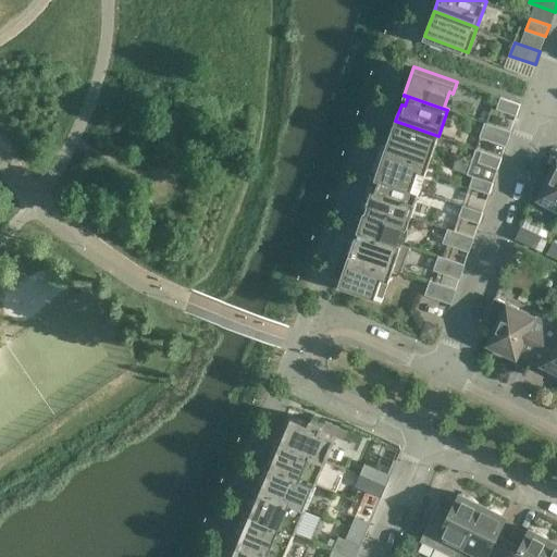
[(520,103),(500,97),(496,108),(516,115),(520,103)]
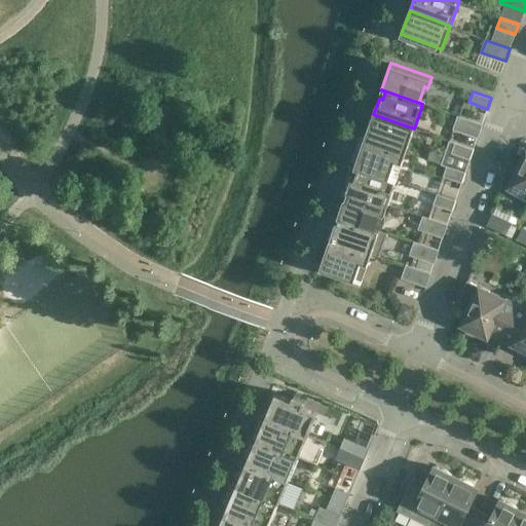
[(414,128),(373,114),(366,138),(406,151),(414,128)]
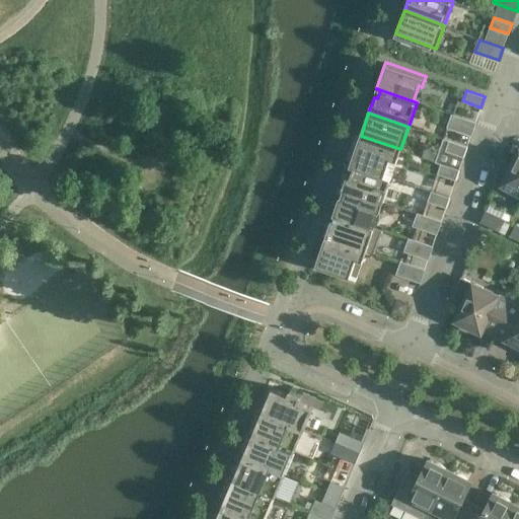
[(475,123),(459,117),(452,115),(448,127),(471,135),(475,123)]
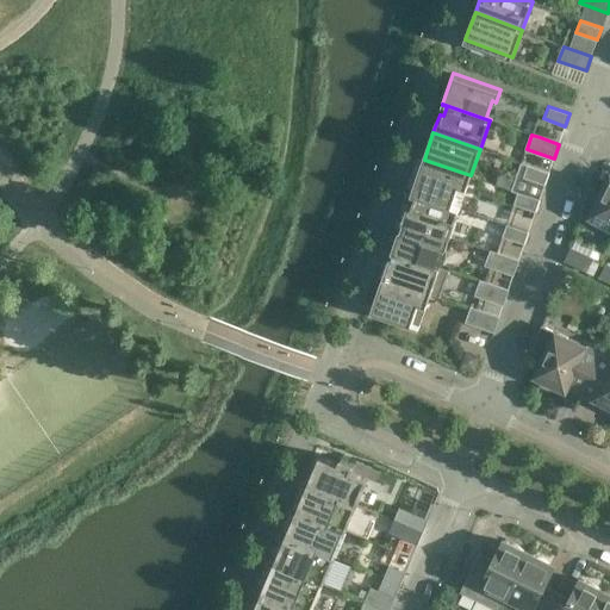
[(471,175),(424,160),(412,192),(460,209),(471,175)]
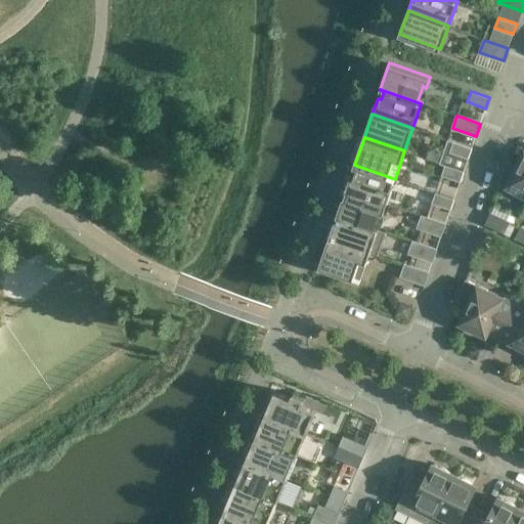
[(473,147),(453,141),(449,151),(469,158),(473,147)]
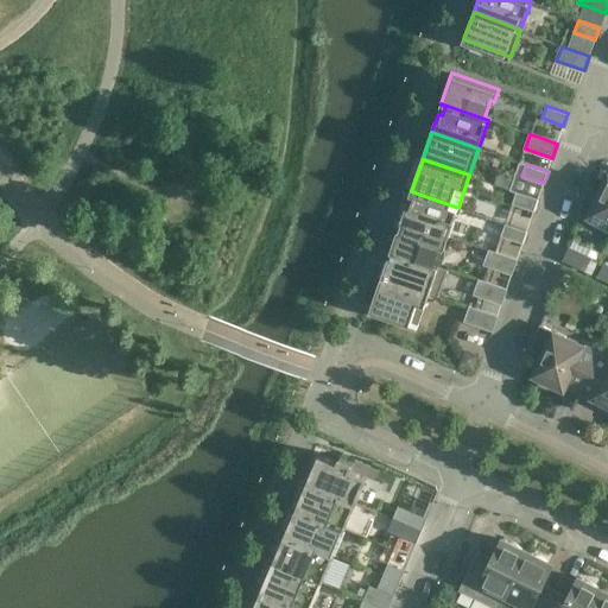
[(588,188),(580,211),(607,225),(607,175),(600,192),(588,188)]
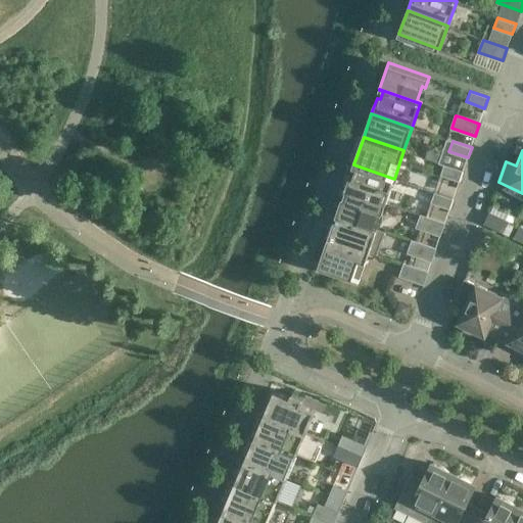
[(386,202),(394,179),(353,164),(353,165),(357,167),(354,175),(350,174),(345,189),(386,202)]
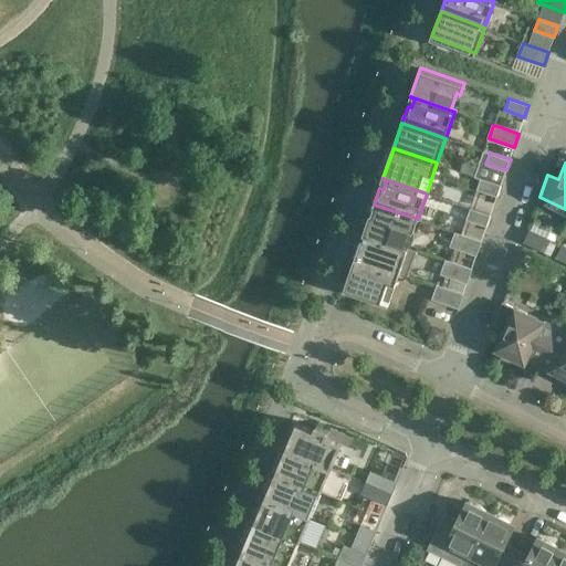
[(501,185),(481,178),(477,189),(496,196),(501,185)]
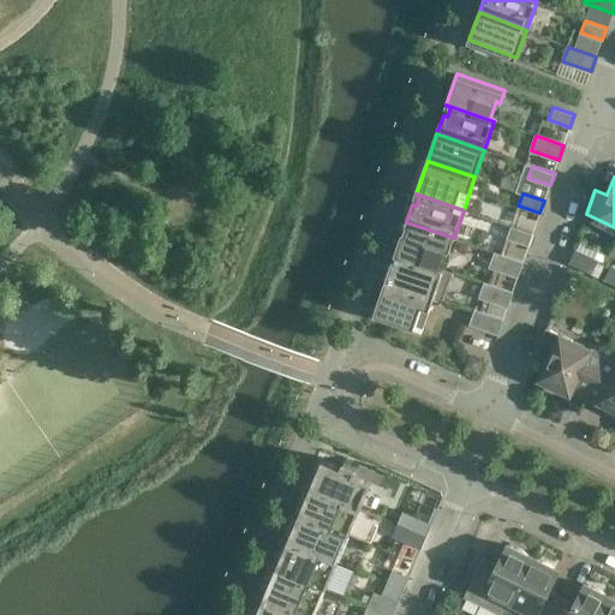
[(449,250),(454,238),(406,222),(396,252),(443,269),(445,267),(441,266),(446,249),(449,250)]
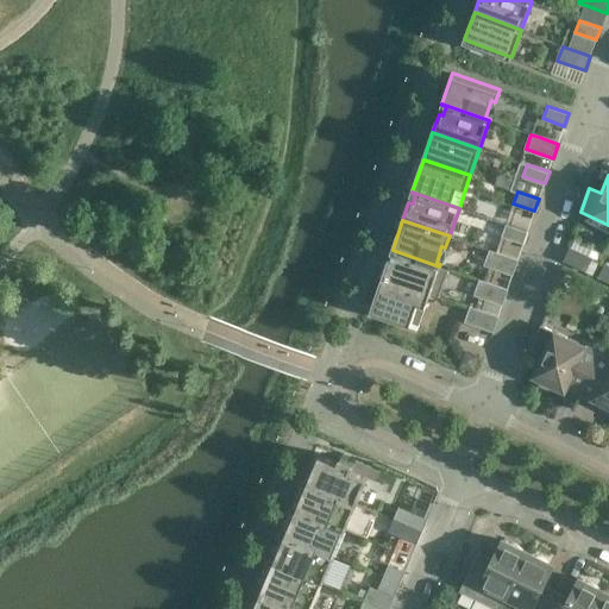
[(528,231),(507,224),(502,236),(523,243),(528,231)]
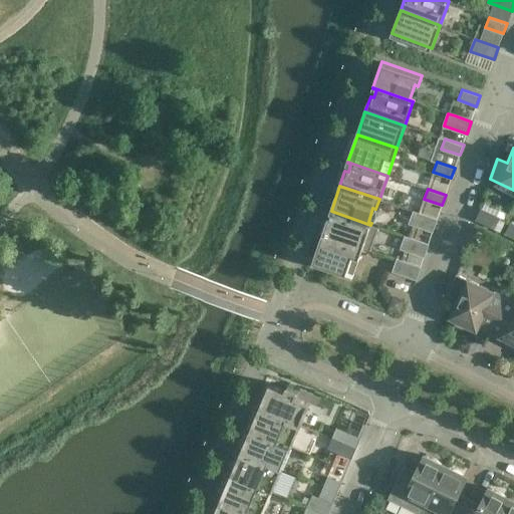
[(492,226),(497,215),(481,208),(477,219),(492,226)]
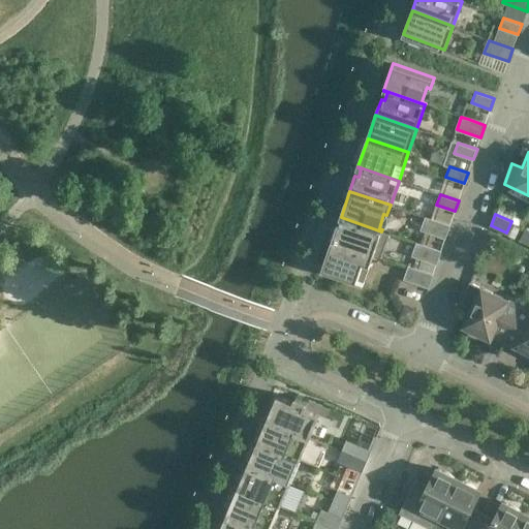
[(381,231),(341,217),(333,241),(374,254),(381,256),(390,234),(381,231)]
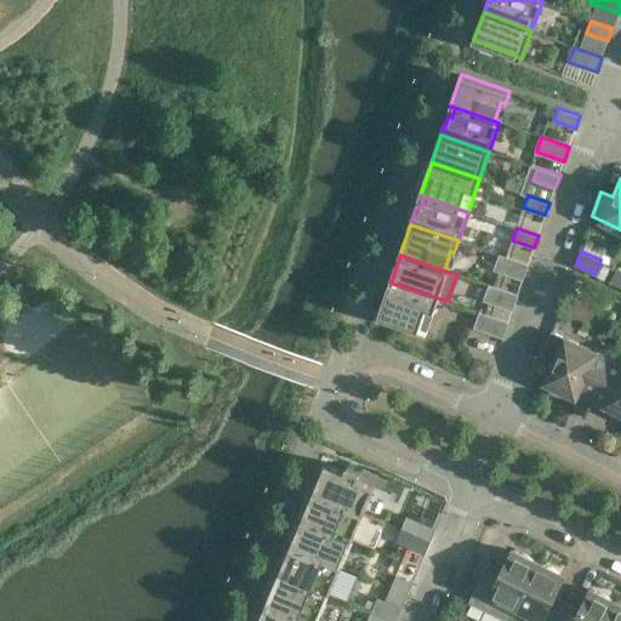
[(528,265),(506,257),(500,255),(495,269),(523,279),(528,265)]
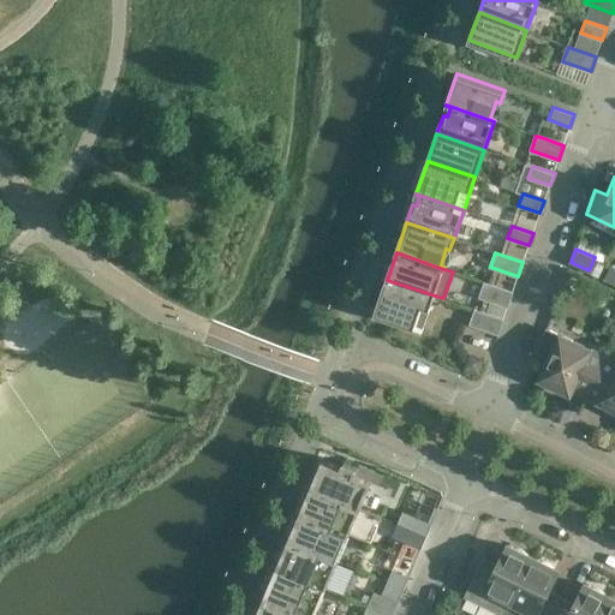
[(435,296),(387,280),(375,312),(415,327),(423,305),(430,308),(435,296)]
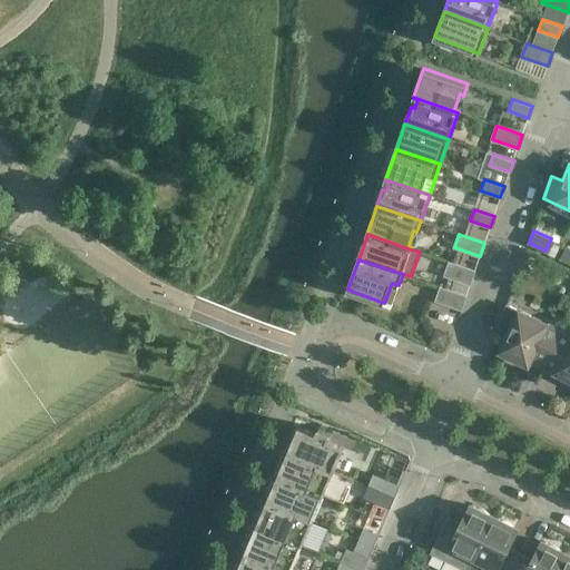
[(475,271),(449,262),(444,275),(471,284),(475,271)]
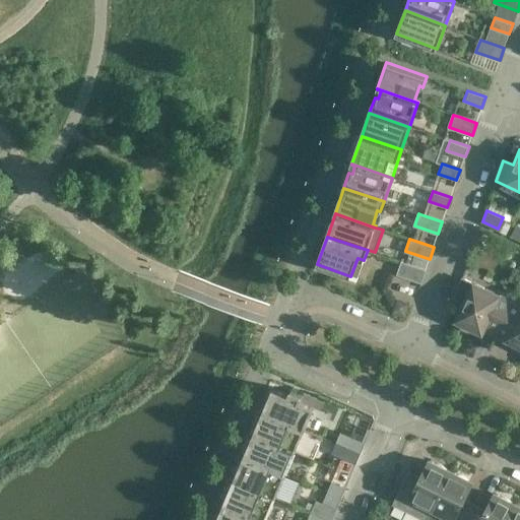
[(426,270),(401,262),(397,274),(421,282),(426,270)]
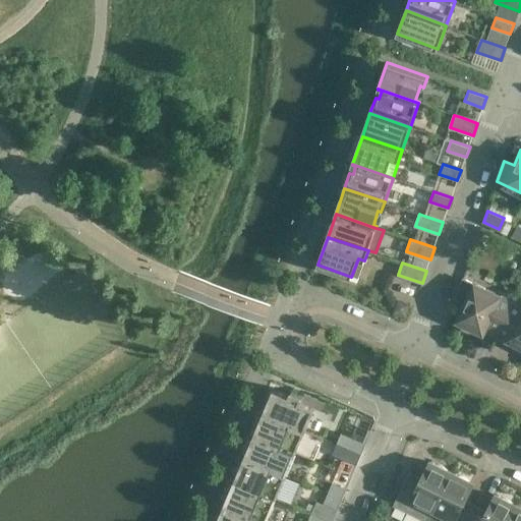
[(513,301),(463,278),(456,299),(465,303),(457,321),(459,322),(459,325),(469,330),(471,328),(483,334),(485,329),(497,335),(513,301)]
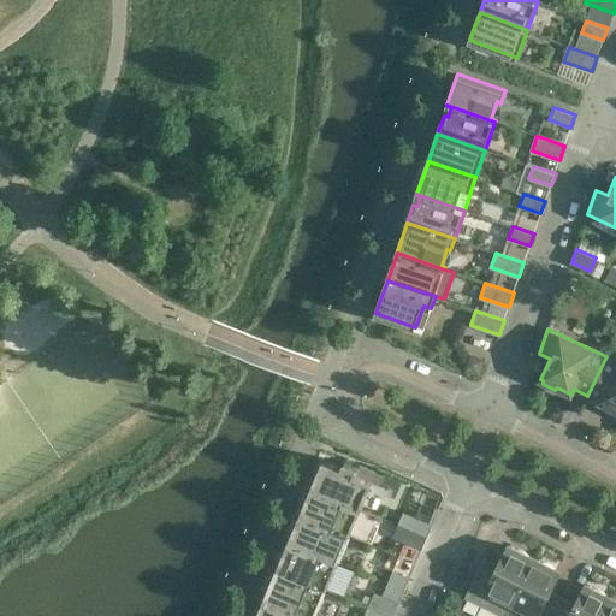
[(615,360),(606,356),(587,396),(615,409),(615,360)]
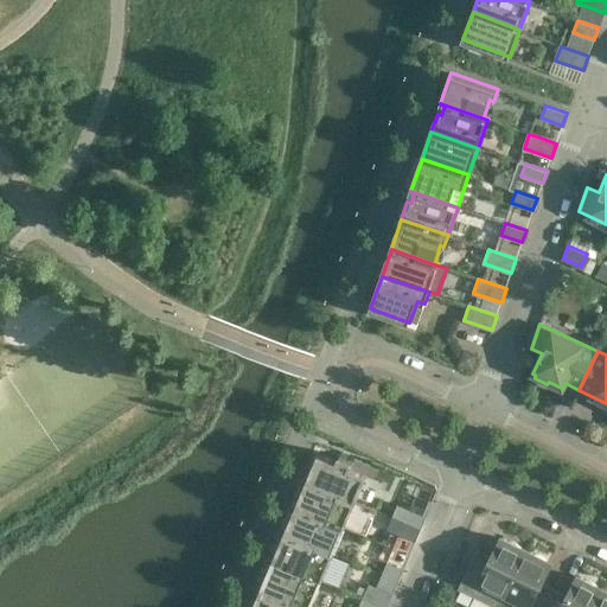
[(315,445),(301,478),(356,502),(368,474),(351,467),(353,461),(315,445)]
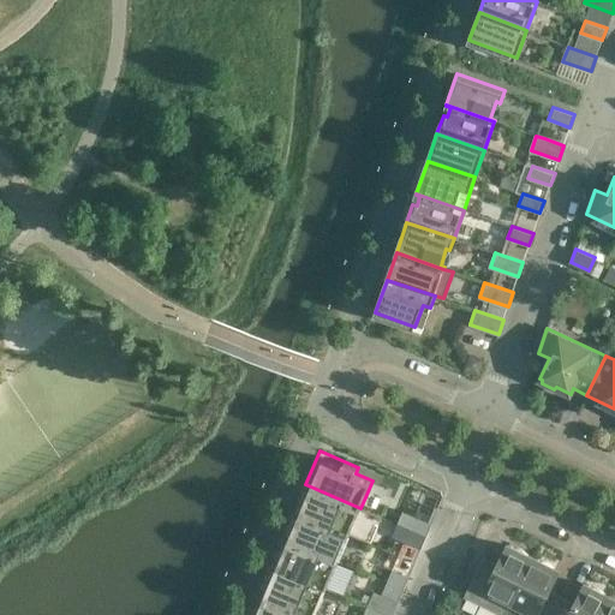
[(360,508),(305,484),(294,511),(350,535),(360,508)]
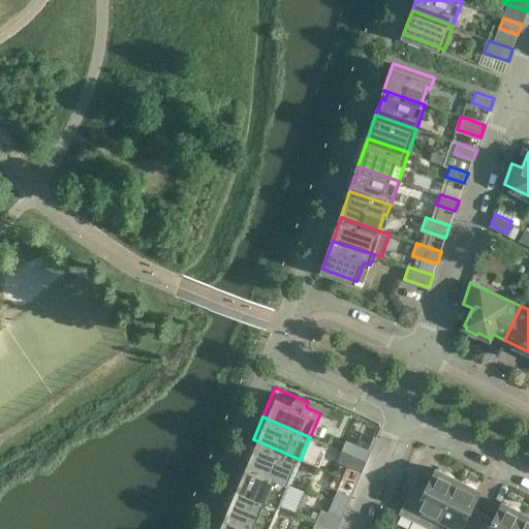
[(301,460),(253,439),(243,462),(290,483),(301,460)]
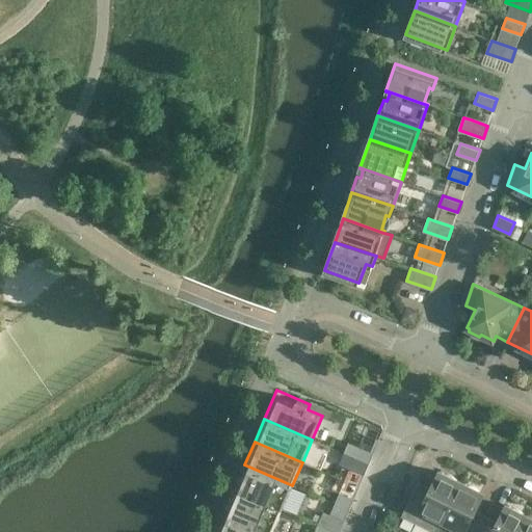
[(369,463),(373,452),(349,442),(344,453),(354,457),(369,463)]
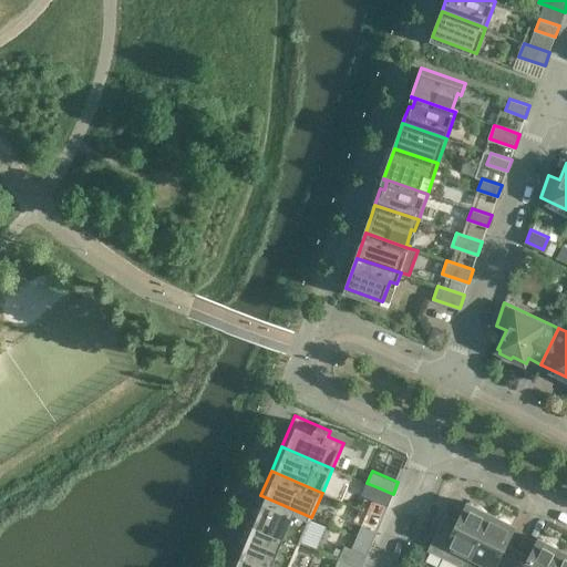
[(393,494),(378,487),(373,500),(388,506),(393,494)]
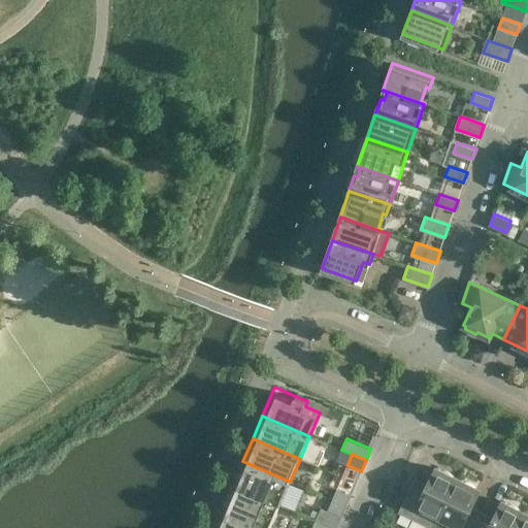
[(290,482),(242,461),(233,484),(281,504),(290,482)]
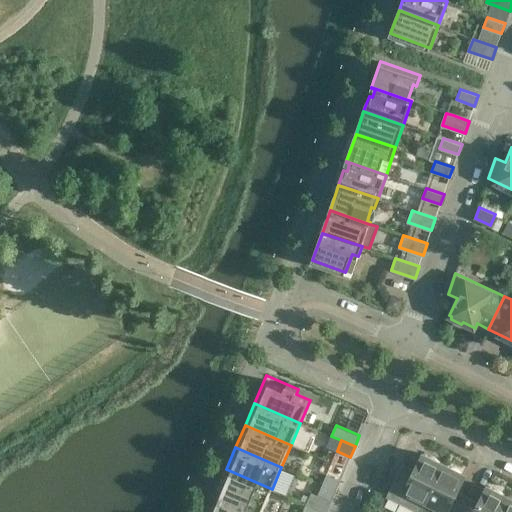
[(400,502),(419,511),(444,464),(423,453),(412,475),(400,469),(387,496),(400,502)]
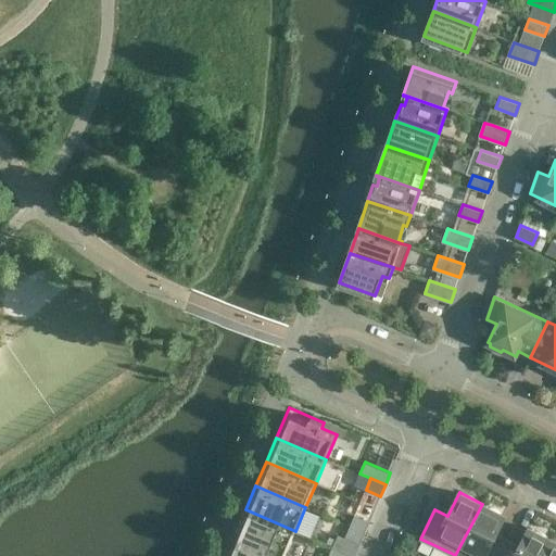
[(420,539),(434,509),(421,503),(408,533),(420,539)]
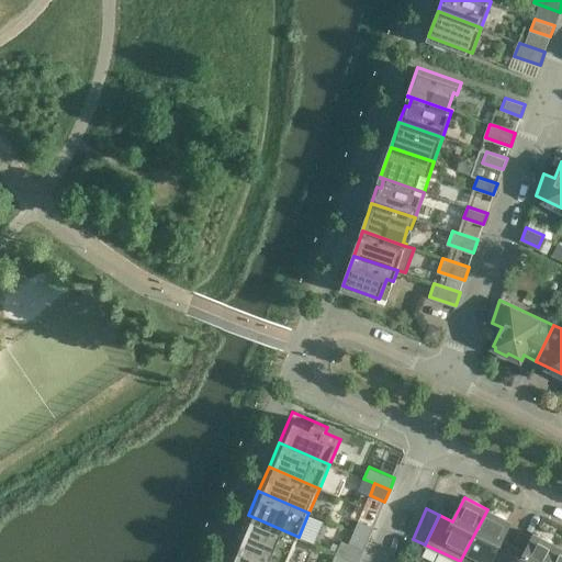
[(510,520),(487,509),(460,561),(504,561),(510,550),(498,543),(510,520)]
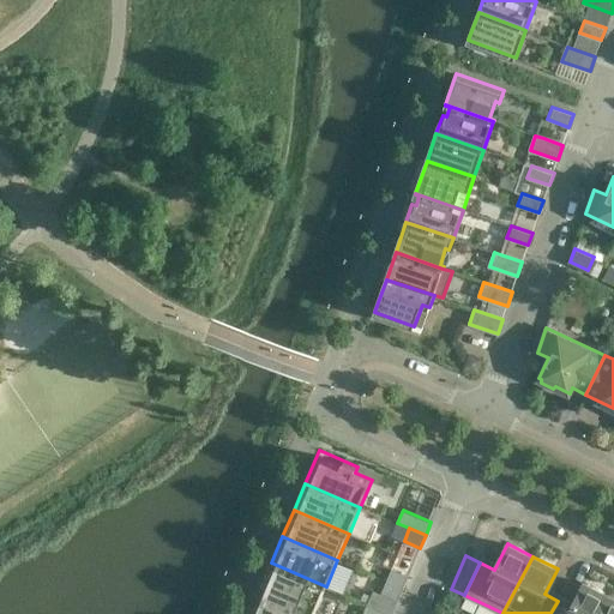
[(326,587),(271,563),(260,589),(315,613),(326,587)]
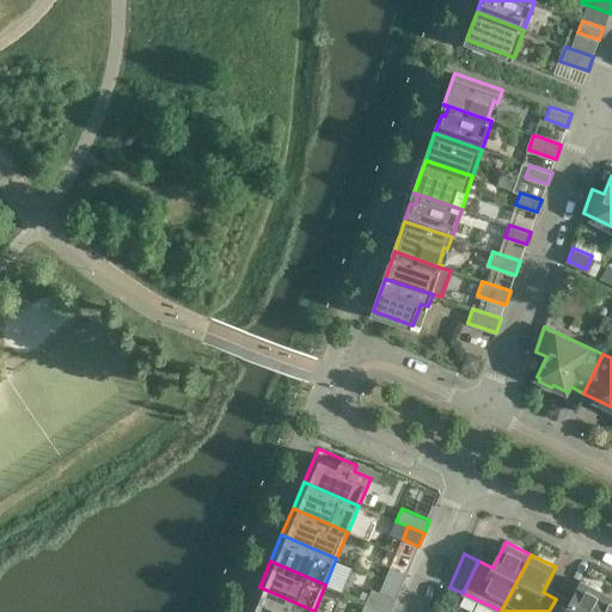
[(391,567),(385,579),(402,586),(407,573),(391,567)]
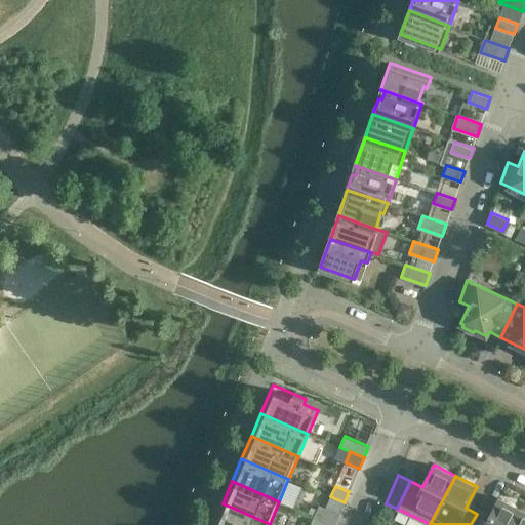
[(334,524),(339,514),(345,502),(330,496),(326,508),(320,506),(315,517),(332,524),(334,524)]
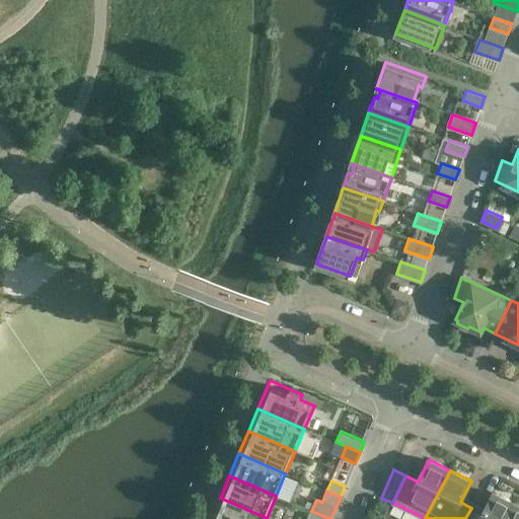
[(483,514),(471,508),(465,518),(506,518),(515,503),(494,492),(483,514)]
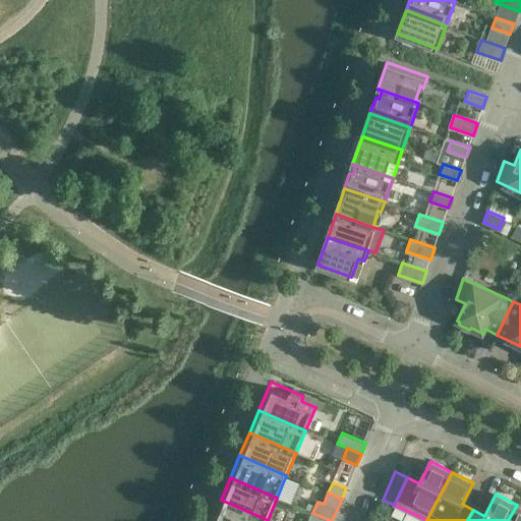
[(267,520),(268,520),(221,500),(212,520),(267,520)]
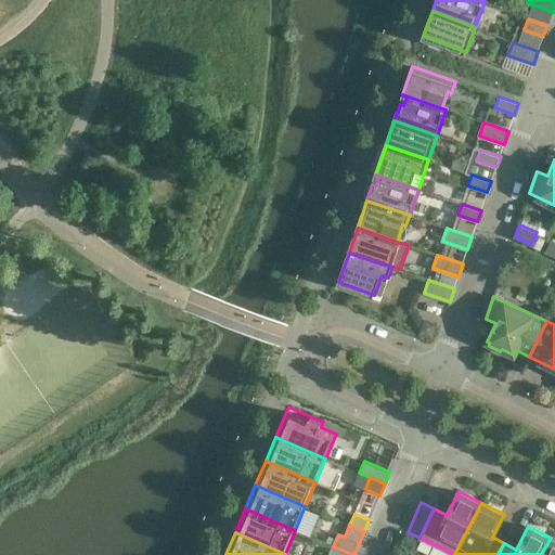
[(554,554),(554,540),(551,538),(541,554),(554,554)]
